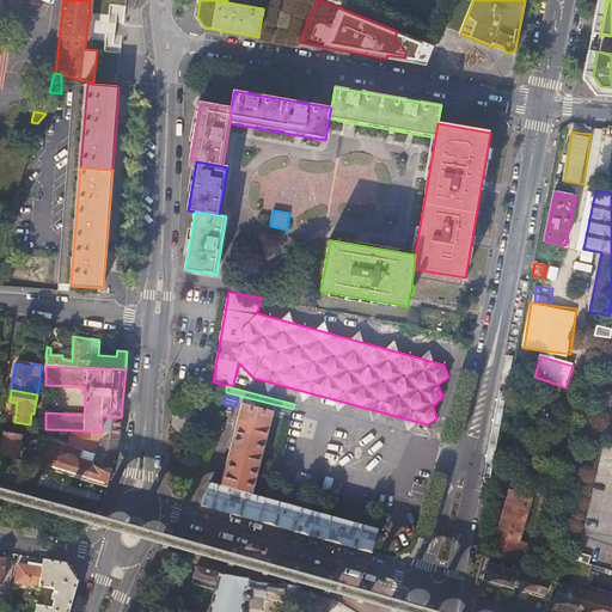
[(263,409),(243,404),(222,485),(213,483),(214,481),(201,477),(191,501),(202,503),(202,505),(371,554),(378,531),(252,495),(273,412),(273,409),(264,407),(263,409)]
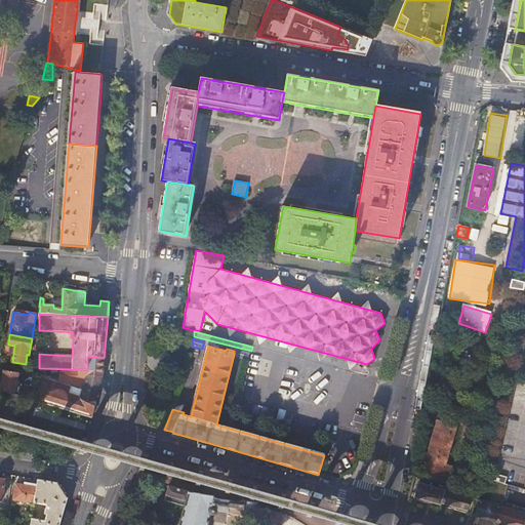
[(199,351),(191,349),(190,357),(198,358),(199,351)]
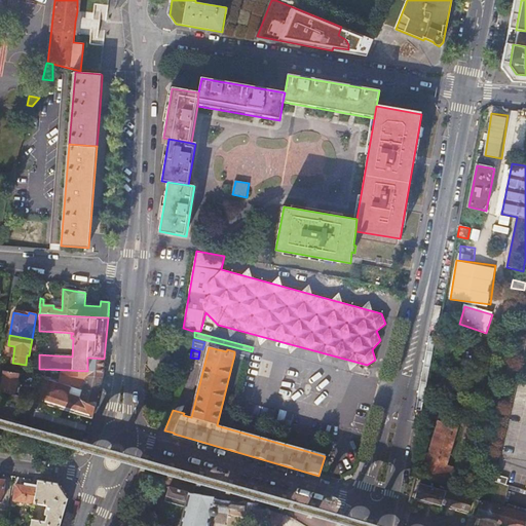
[(251,354),(240,352),(239,359),(250,362),(251,354)]
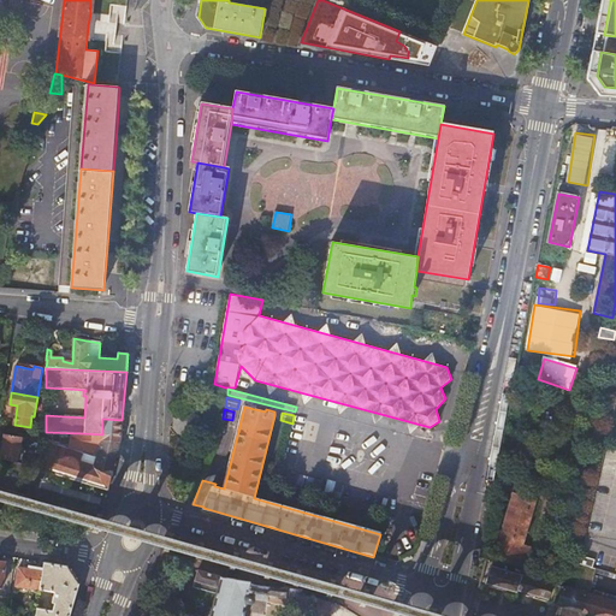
[(119,443),(122,420),(102,419),(102,434),(80,433),(80,440),(92,440),(89,451),(98,455),(95,467),(81,462),(83,452),(57,446),(57,437),(46,437),(45,473),(107,490),(119,443)]
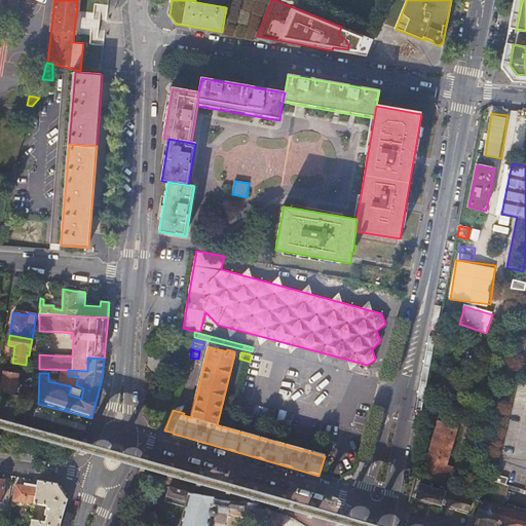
[(19,374),(4,371),(0,391),(15,396),(19,374)]
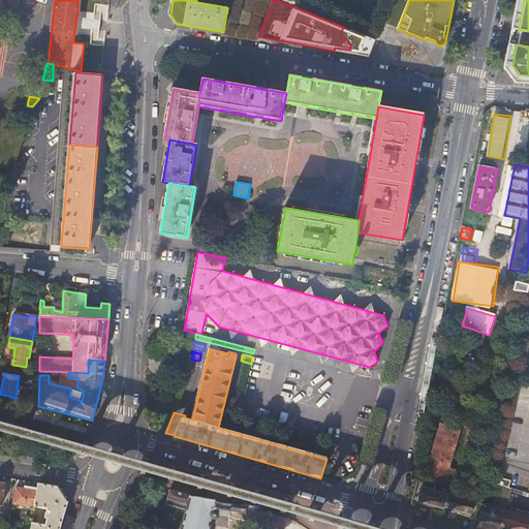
[(528,389),(521,387),(497,485),(498,485),(511,489),(528,493),(528,389)]
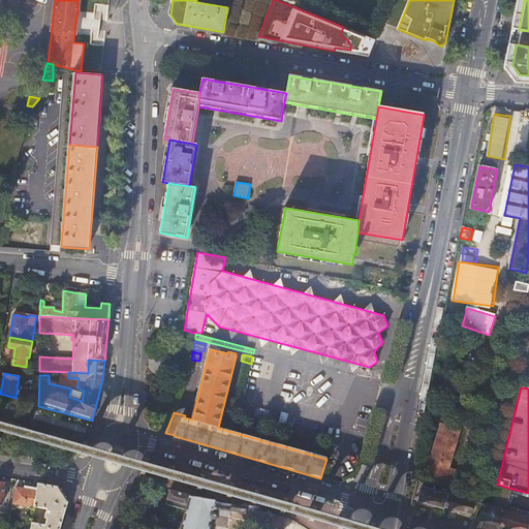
[(428,483),(452,489),(458,470),(449,467),(462,429),(453,427),(441,424),(424,481),(428,483)]
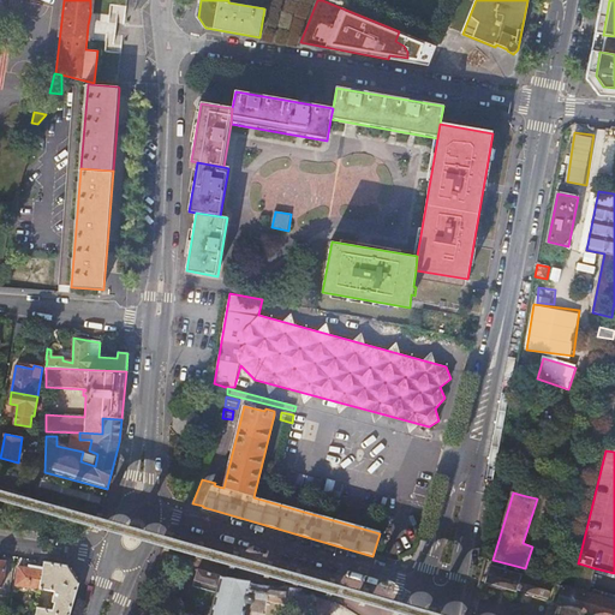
[(37,598),(35,614),(69,614),(78,583),(66,565),(43,561),(42,567),(40,589),(54,591),(52,601),(55,602),(53,609),(42,608),(43,599),(37,598)]
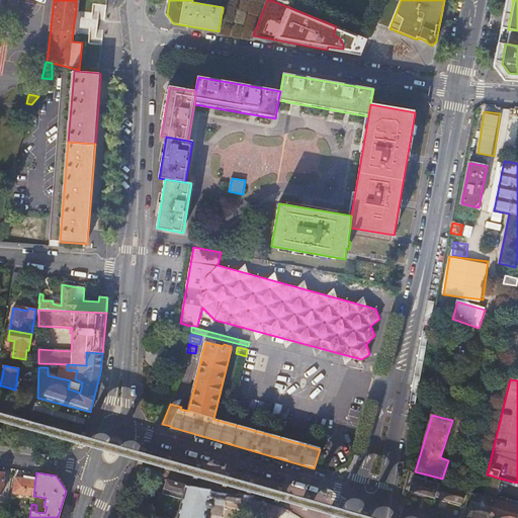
[(451,487),(453,482),(442,479),(419,472),(417,476),(415,476),(410,491),(435,498),(436,497),(461,504),(465,491),(451,487)]
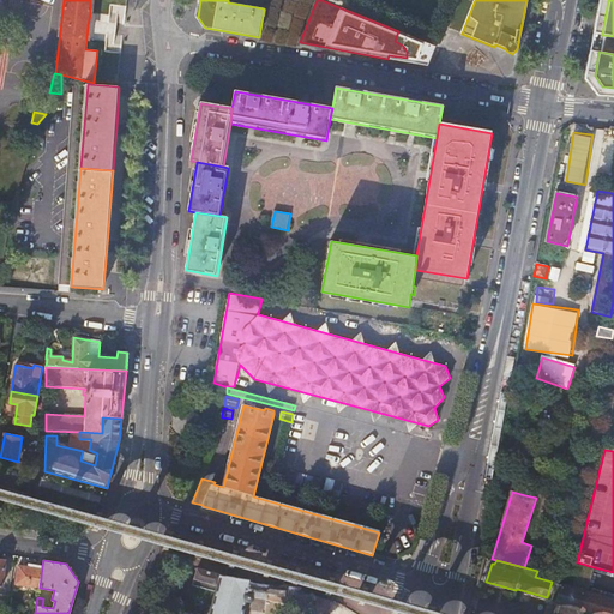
[(573,582),(588,585),(594,567),(578,563),(573,582)]
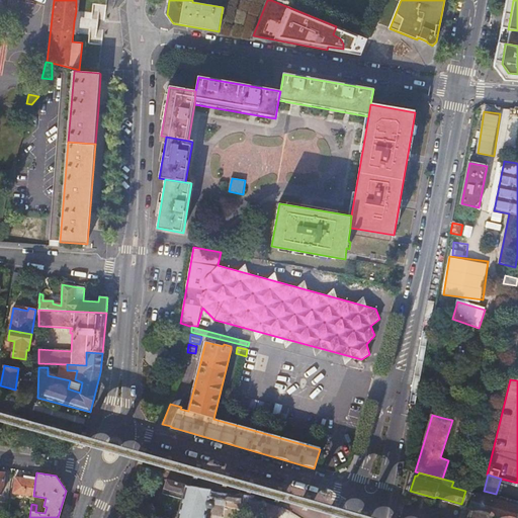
[(33,496),(35,478),(27,477),(27,480),(15,478),(13,493),(33,496)]
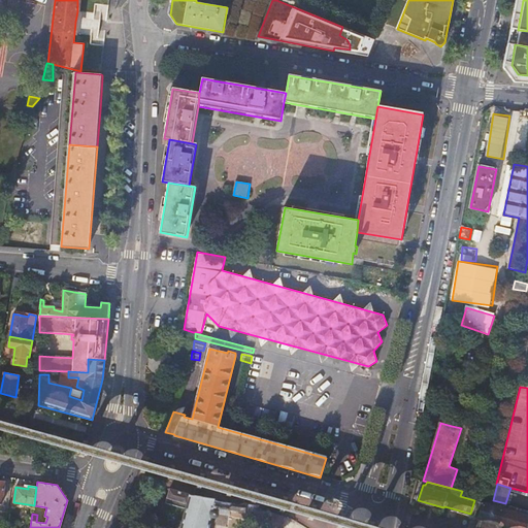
[(270,509),(256,505),(252,505),(230,501),(229,503),(218,502),(218,500),(190,495),(170,489),(167,503),(186,509),(182,527),(208,527),(211,517),(217,517),(220,514),(259,520),(261,525),(260,527),(281,527),(284,517),(270,512),(270,509)]
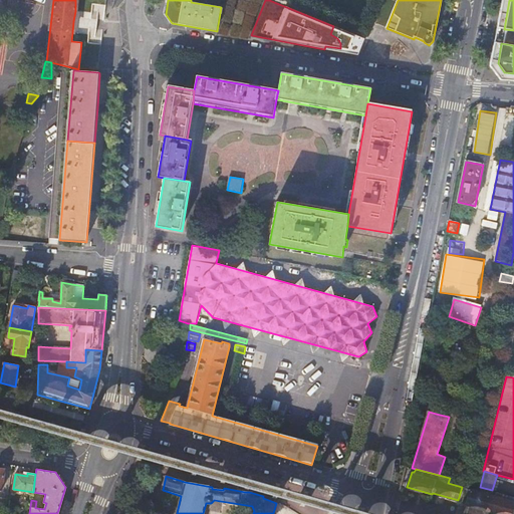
[(513,502),(470,491),(463,513),(483,513),(484,510),(499,513),(511,513),(513,503),(513,502)]
